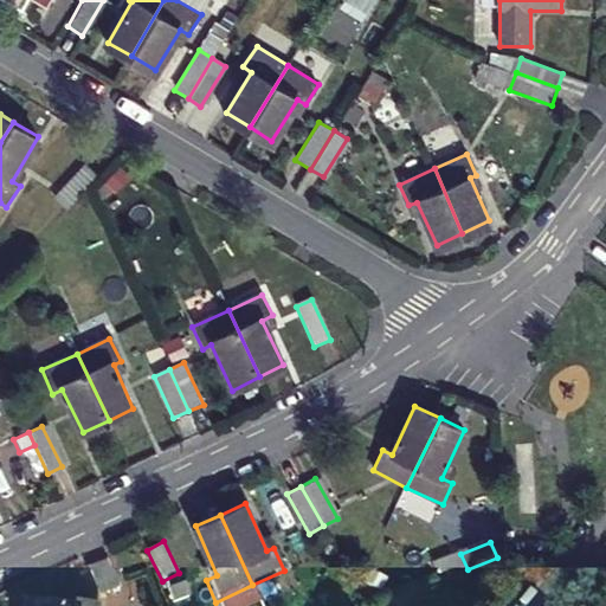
[(105,560),(84,567),(96,598),(117,591),(105,560)]
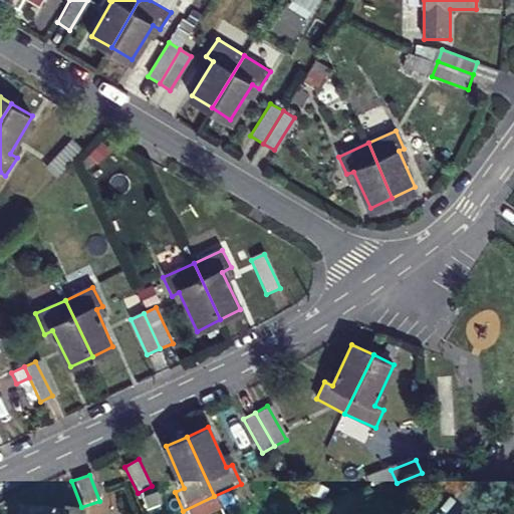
[(156,498),(145,503),(150,513),(161,509),(156,498)]
